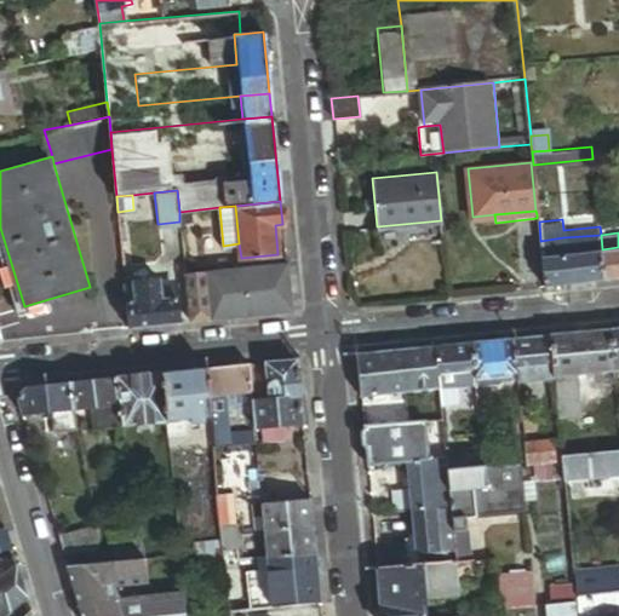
[(563,239),(540,241),(543,255),(602,249),(601,235),(563,237),(563,239)]
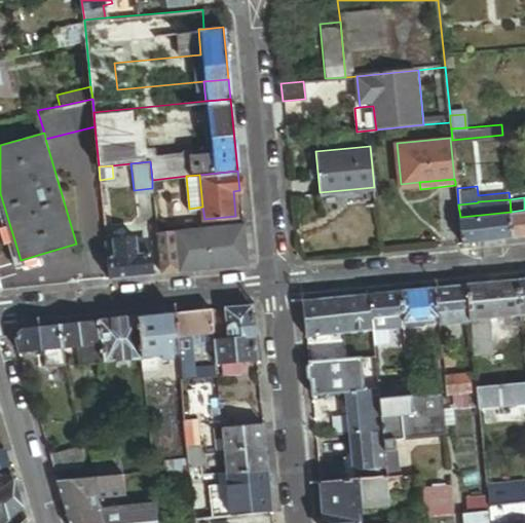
[(513,236),(524,235),(524,210),(511,212),(513,236)]
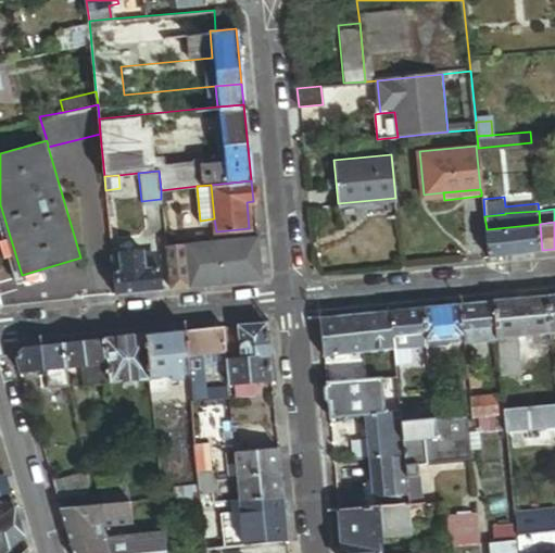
[(489,256),(542,250),(540,224),(487,229),(489,256)]
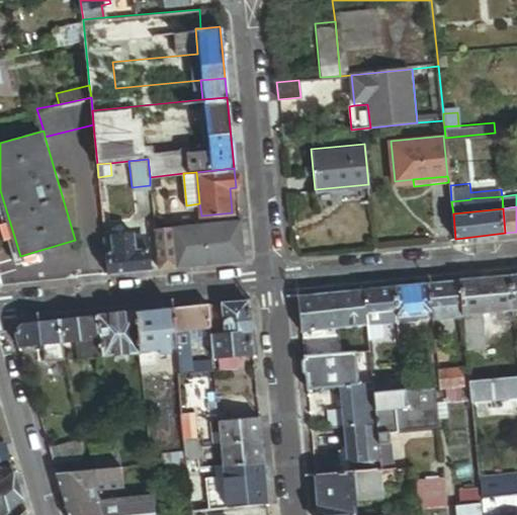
[(239,220),(154,228),(158,268),(231,261),(230,249),(242,247),(239,219),(239,220)]
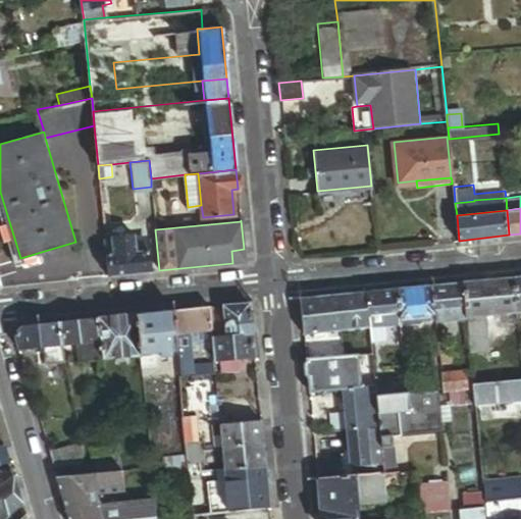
[(105,238),(109,275),(150,271),(147,243),(136,244),(135,235),(105,238)]
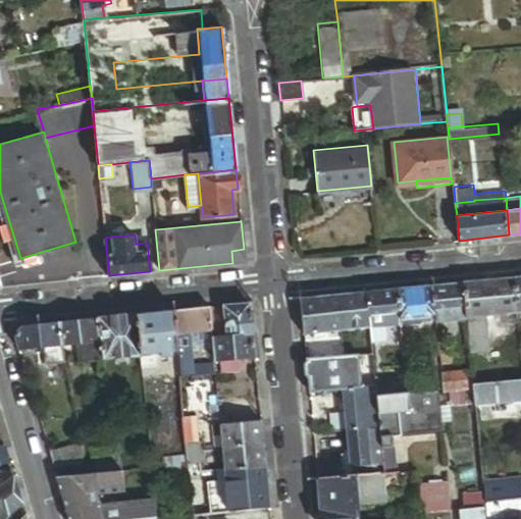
[(231,251),(232,263),(245,262),(244,249),(231,251)]
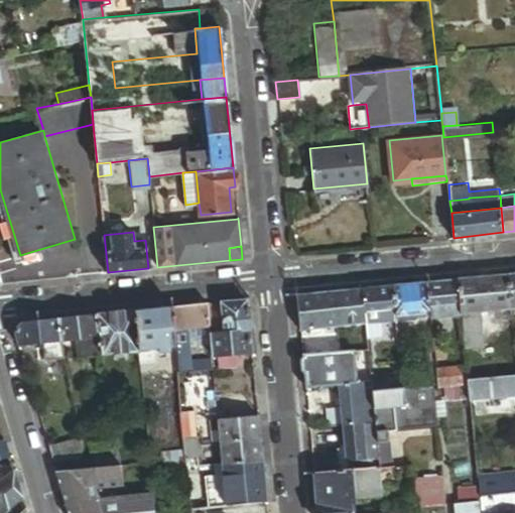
[(511,308),(507,272),(459,277),(461,301),(462,313),(482,311),(511,308)]
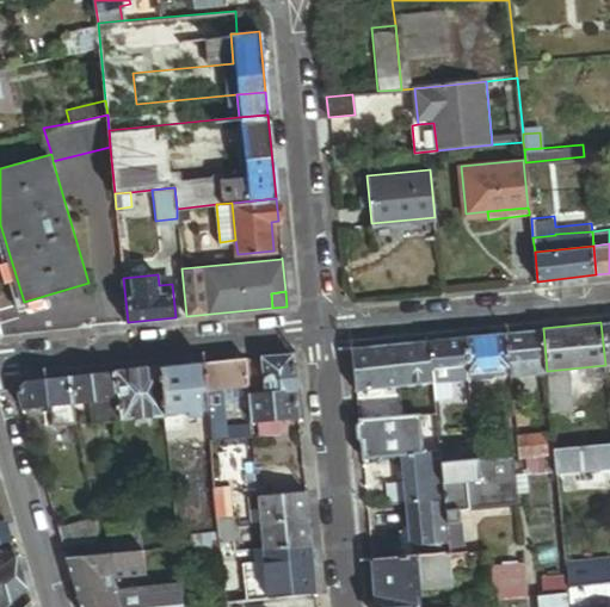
[(546,357),(543,328),(506,332),(510,360),(546,357)]
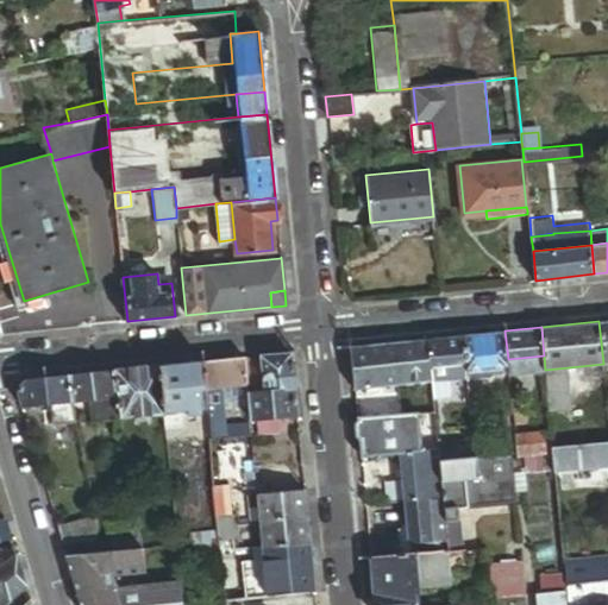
[(508,359),(505,331),(463,335),(465,364),(467,371),(509,366),(508,359)]
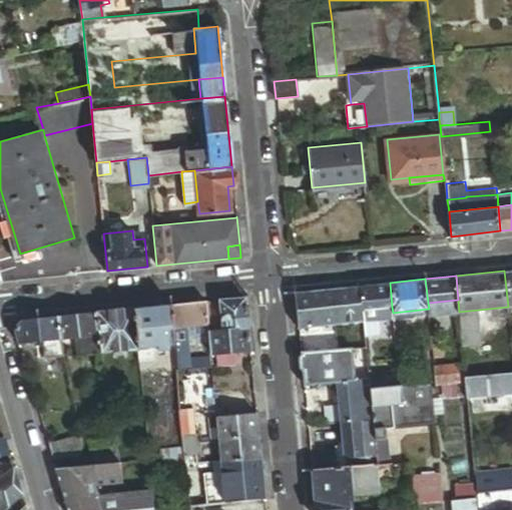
[(392,307),(390,283),(360,286),(362,310),(391,307),(392,307)]
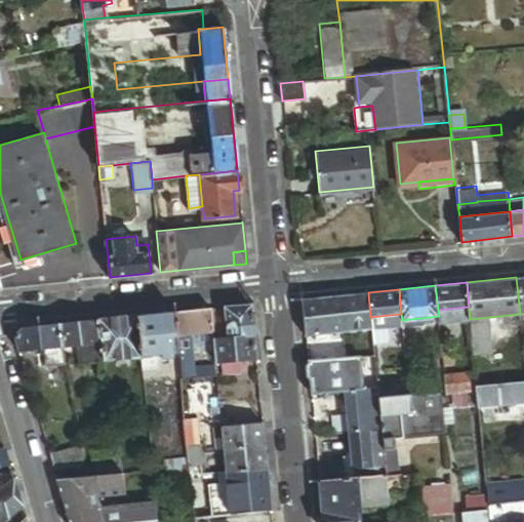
[(370,317),(368,292),(340,295),(344,331),(371,328),(371,327),(370,317)]
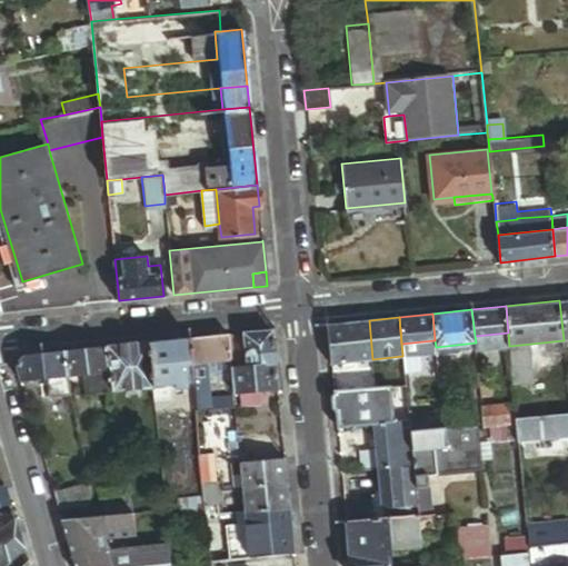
[(372,359),(369,320),(327,324),(331,364),(372,359)]
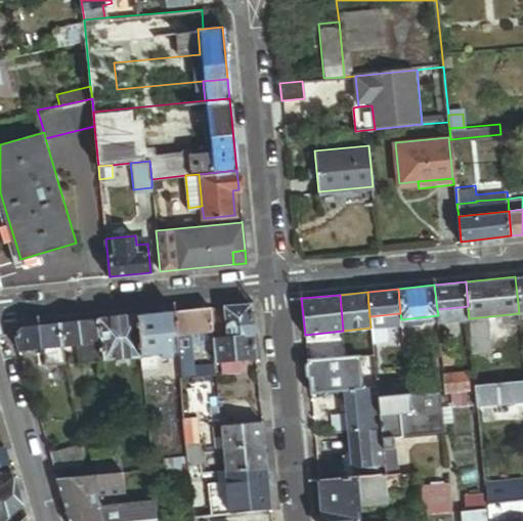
[(212,342),(214,361),(255,357),(250,304),(221,306),(224,337),(212,338),(212,342)]
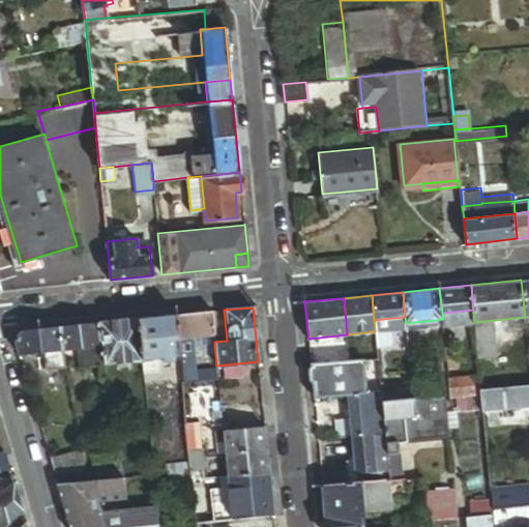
[(213,334),(214,342),(227,341),(224,310),(211,312),(213,334)]
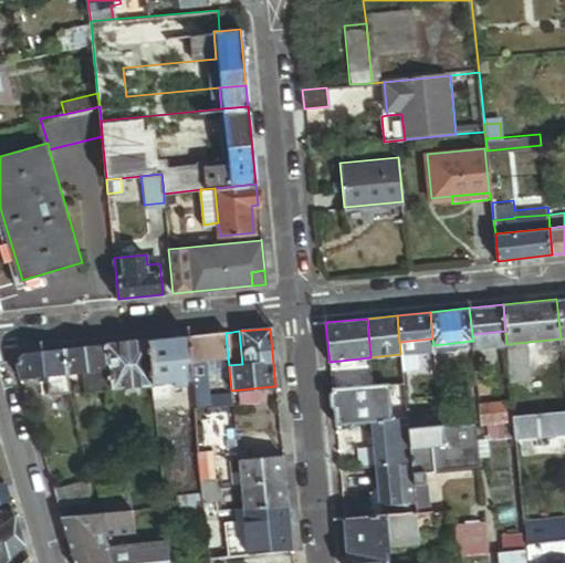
[(202,361),(228,357),(226,333),(187,336),(189,362),(190,362),(202,361)]
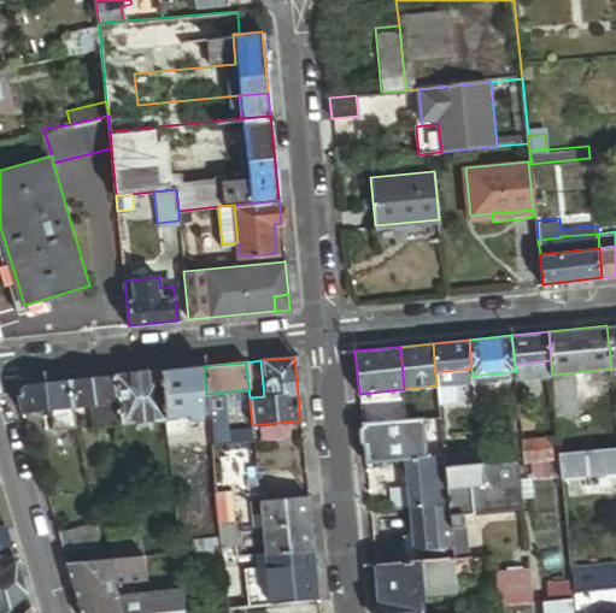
[(206,394),(204,366),(162,370),(166,419),(182,417),(189,417),(188,408),(199,408),(199,396),(206,396),(206,394)]
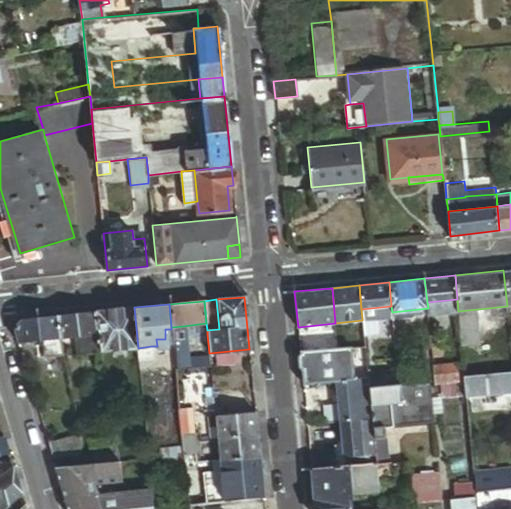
[(391,315),(390,306),(361,309),(362,319),(376,317),(391,315)]
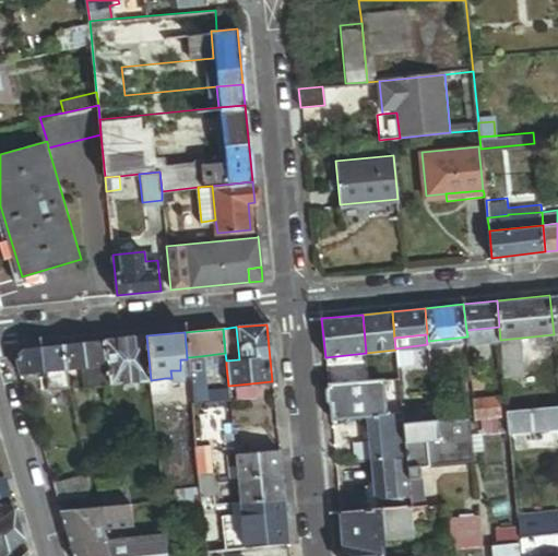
[(151,380),(146,335),(104,340),(107,365),(110,385),(151,380)]
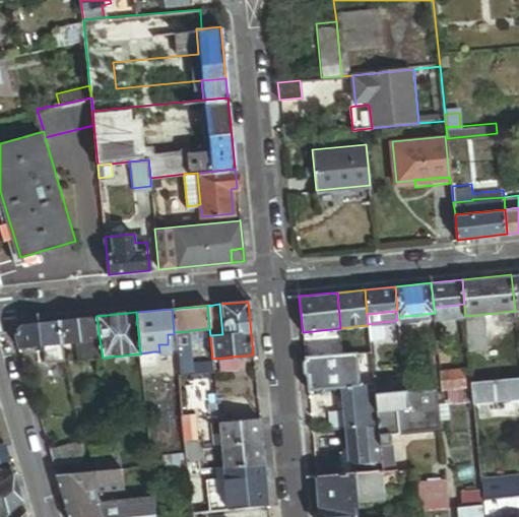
[(485,314),(465,316),(468,348),(480,347),(484,346),(484,335),(488,334),(485,314)]
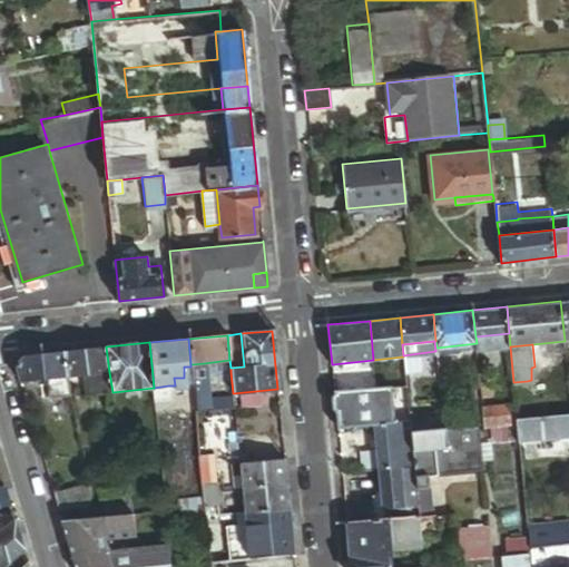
[(109,372),(106,346),(64,351),(65,351),(67,375),(84,374),(109,372)]
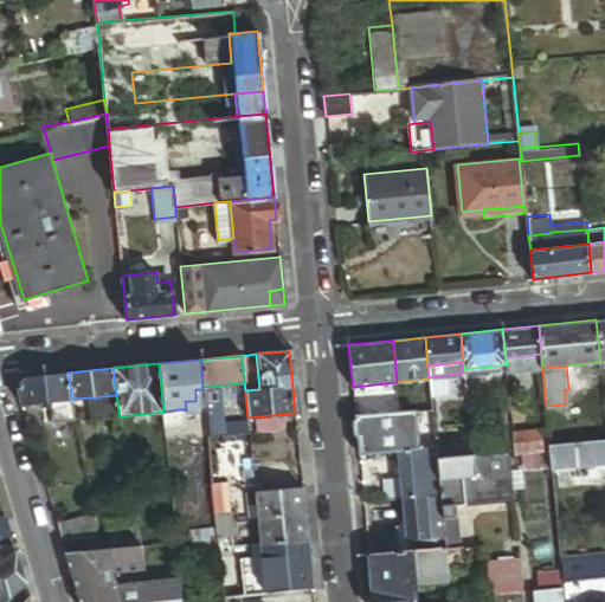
[(69,373),(68,373),(30,376),(27,377),(25,377),(23,379),(21,381),(19,382),(19,384),(18,387),(17,389),(17,392),(20,403),(52,401),(53,421),(75,419),(71,399),(69,373)]
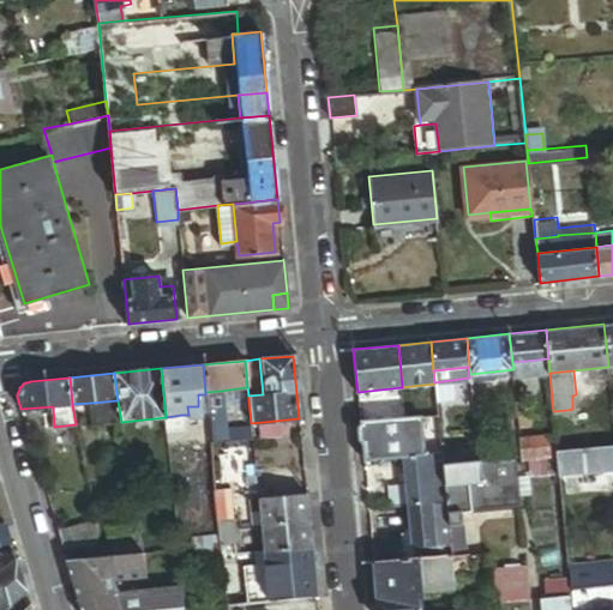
[(451,380),(434,382),(434,384),(437,402),(454,400),(451,380)]
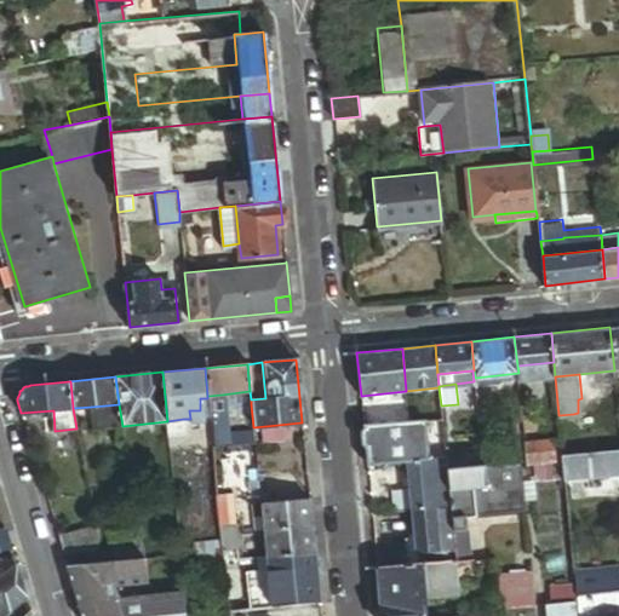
[(250,391),(222,395),(223,414),(246,413),(245,404),(251,404),(251,399),(250,391)]
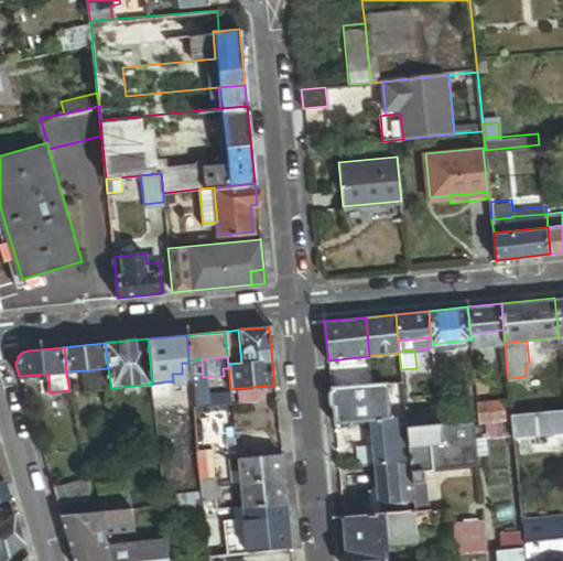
[(203,377),(202,359),(190,360),(192,378),(203,377)]
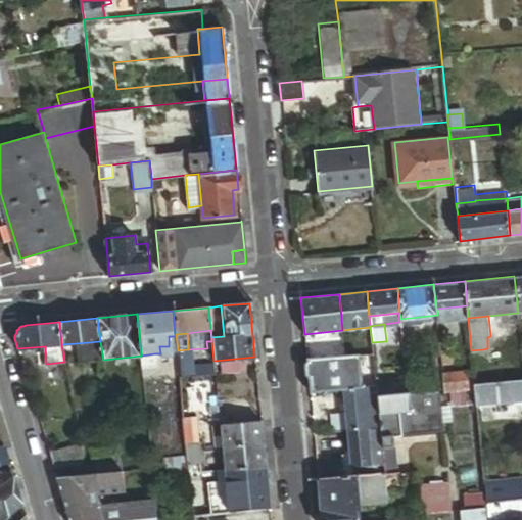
[(79,364),(103,361),(103,360),(100,341),(77,343),(79,364)]
